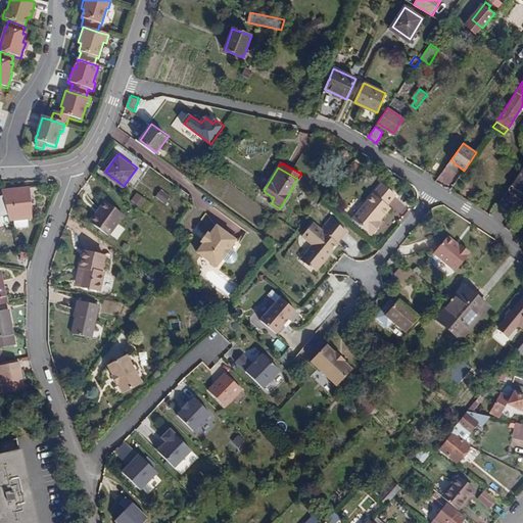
[(522,168),(512,186),(522,193),(522,168)]
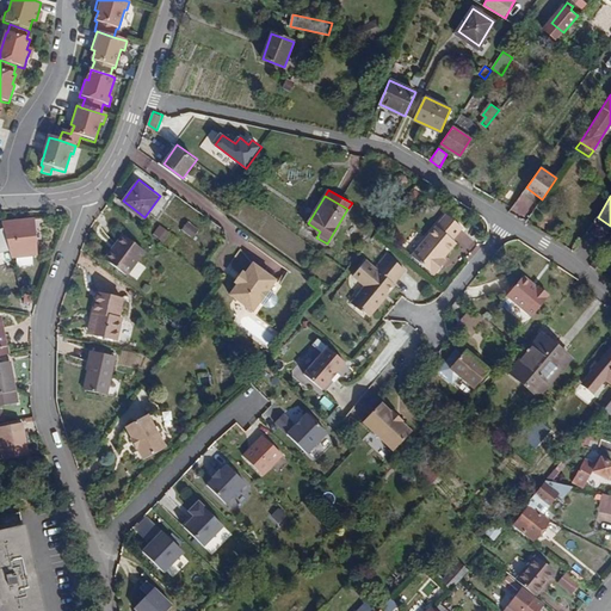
[(440,259),(444,255),(457,240),(454,238),(463,224),(448,211),(413,253),(436,272),(444,263),(440,259)]
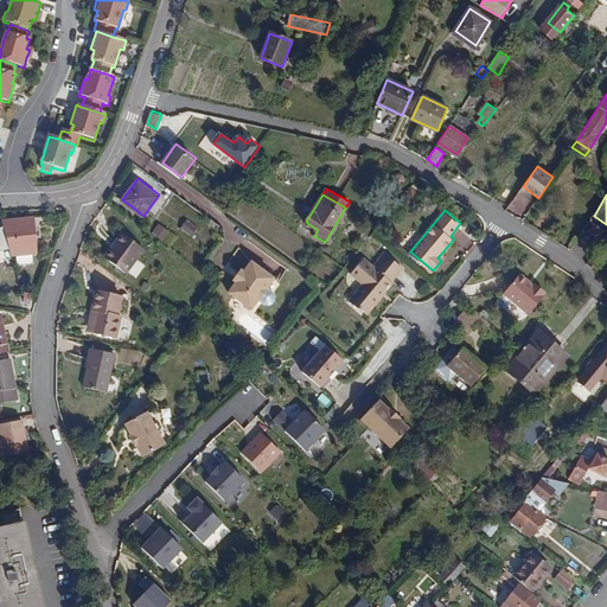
[(13,257),(39,256),(37,229),(31,229),(30,221),(4,223),(5,230),(11,249),(13,257)]
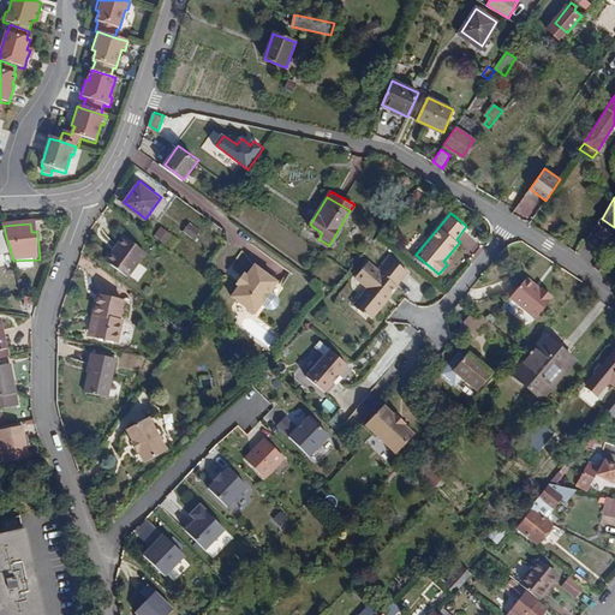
[(202,232),(190,224),(184,232),(196,240),(202,232)]
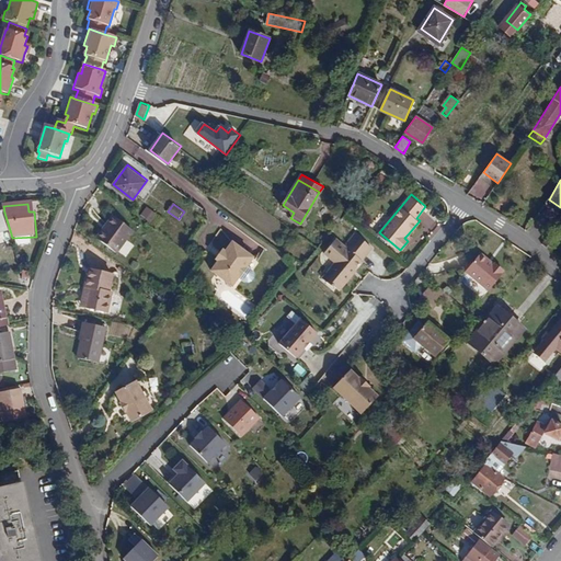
[(158,214),(148,207),(141,216),(151,224),(158,214)]
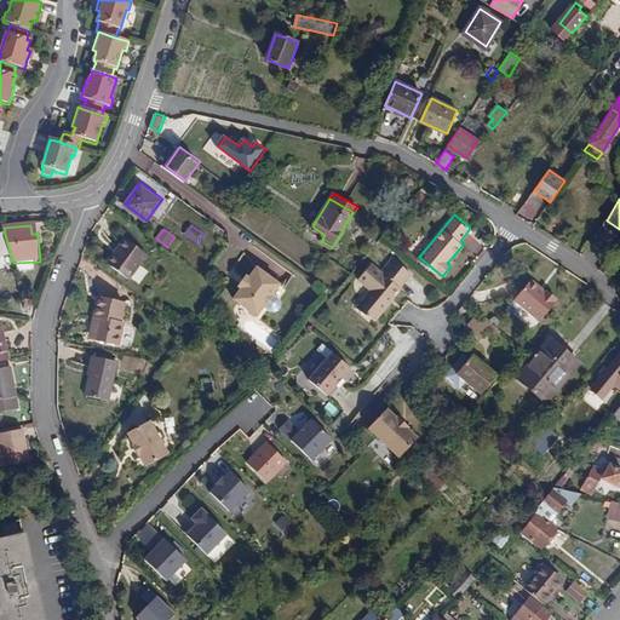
[(0,257),(11,254),(5,235),(0,236),(0,257)]
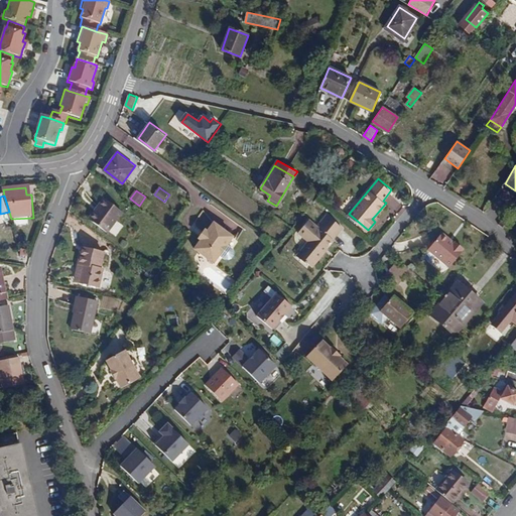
[(90,218),(108,231),(123,210),(105,197),(90,218)]
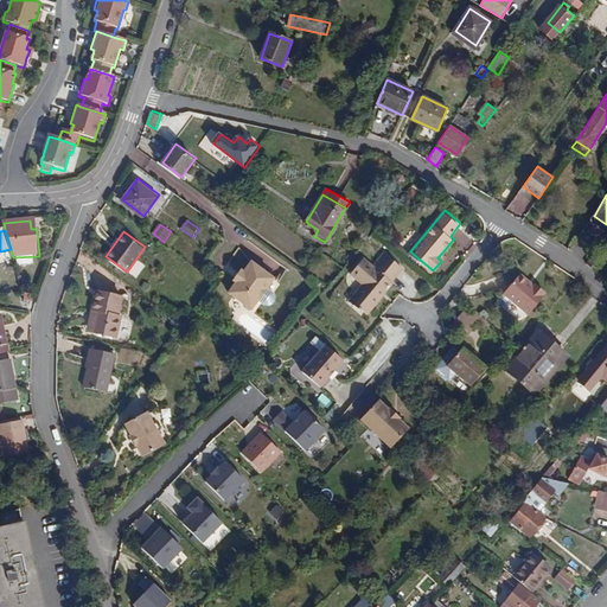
[(379,295),(385,288),(403,267),(385,251),(375,264),(365,256),(352,272),(364,282),(357,291),(362,295),(355,302),(362,308),(363,307),(369,312),(382,296),(379,295)]
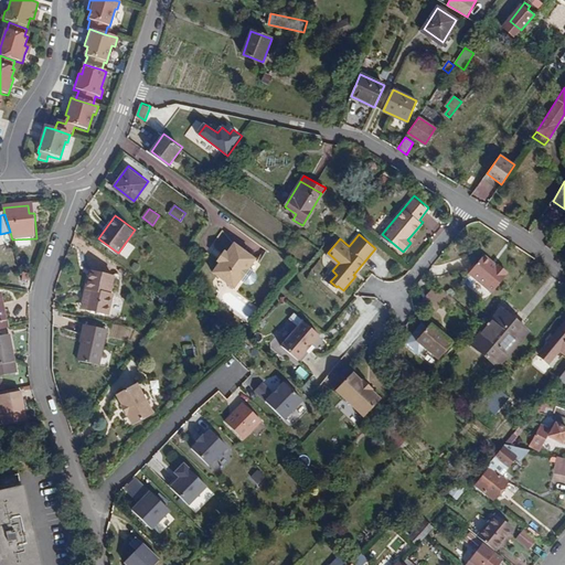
[(555,252),(561,244),(552,237),(546,245),(555,252)]
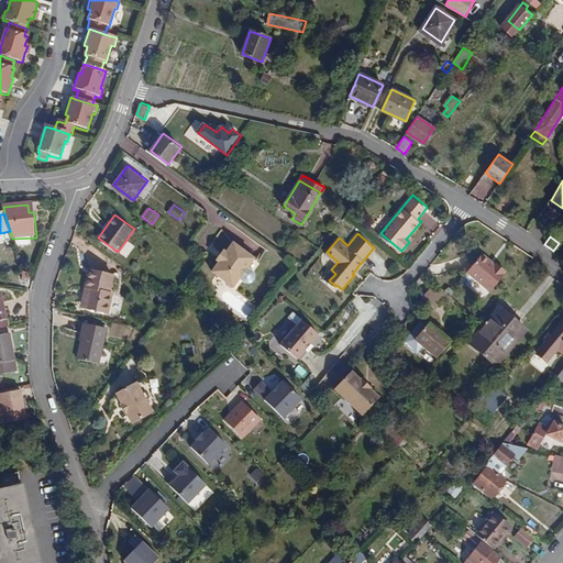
[(0,241),(1,246),(11,244),(9,238),(0,240),(0,241)]
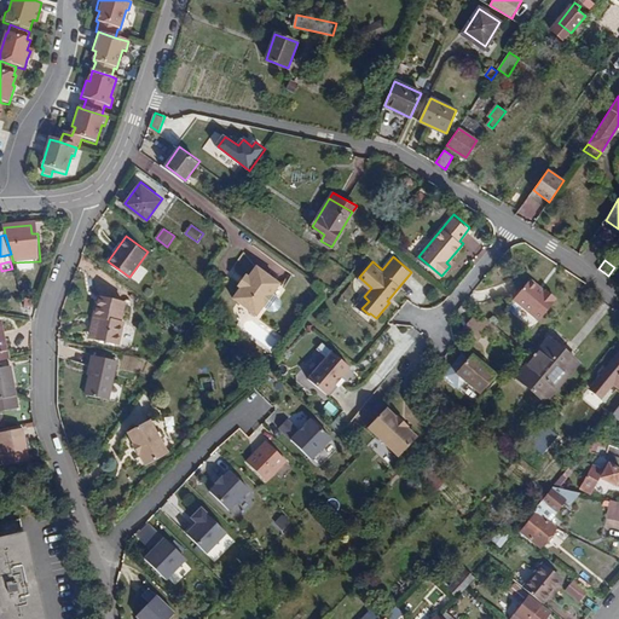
[(233,295),(258,313),(264,304),(272,291),(281,282),(256,265),(249,275),(248,273),(239,285),(241,287),(233,295)]
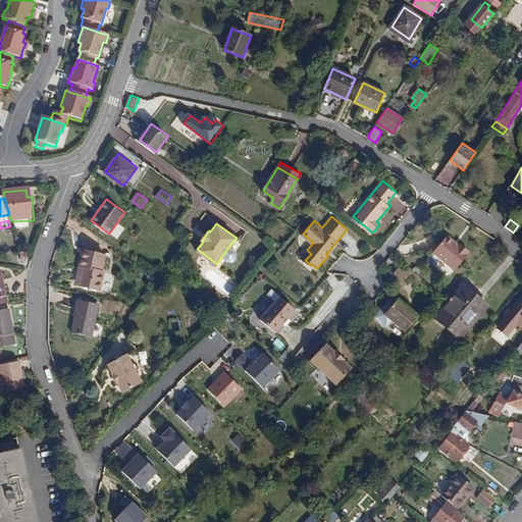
[(200,240),(202,241),(209,230),(207,229),(200,240)]
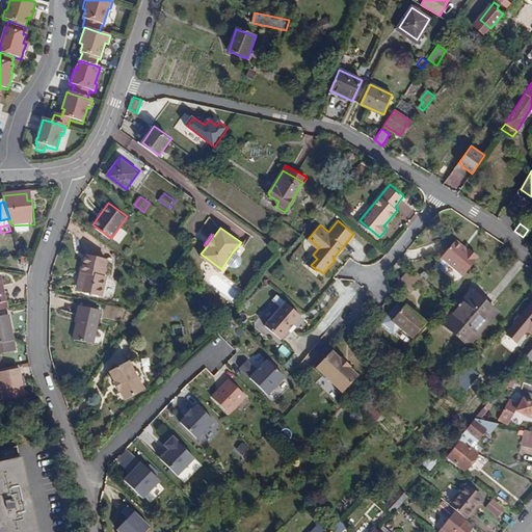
[(442,256),(444,258),(458,241),(456,239),(442,256)]
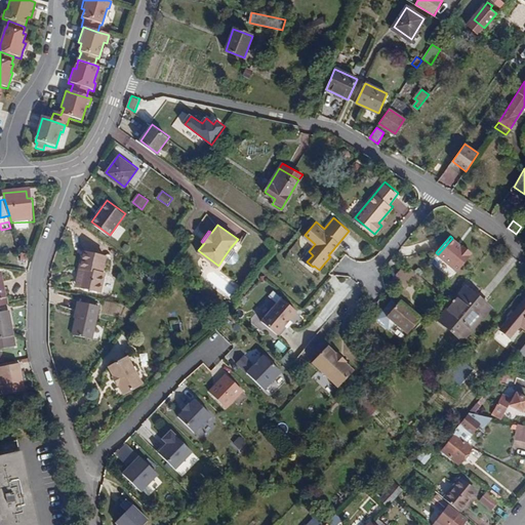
[(452,268),(469,249),(463,246),(462,248),(456,243),(457,242),(452,238),(438,254),(452,268)]
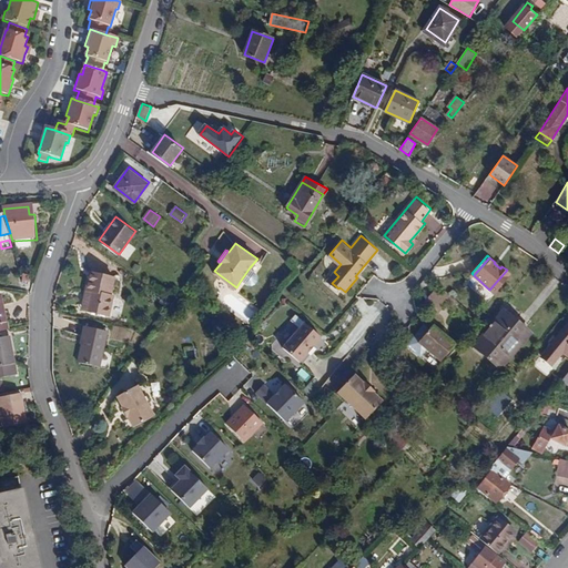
[(256,272),(250,267),(242,279),(249,283),(252,284),(255,282),(257,279),(259,275),(256,272)]
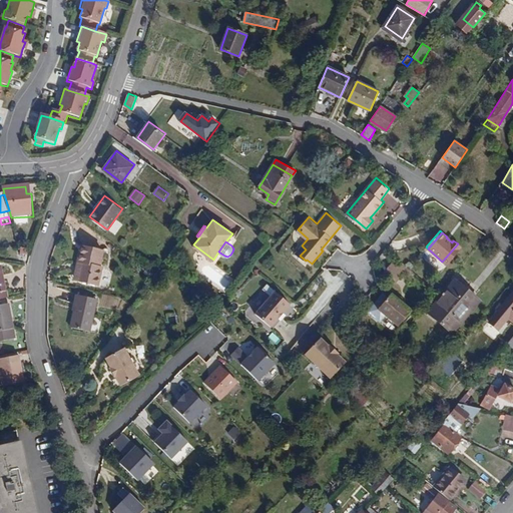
[(442,262),(447,266),(460,249),(461,246),(458,243),(442,262)]
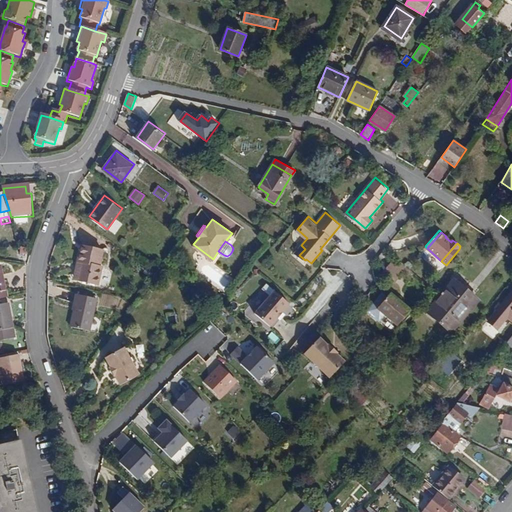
[(212,259),(213,259),(193,244),(193,245),(212,259)]
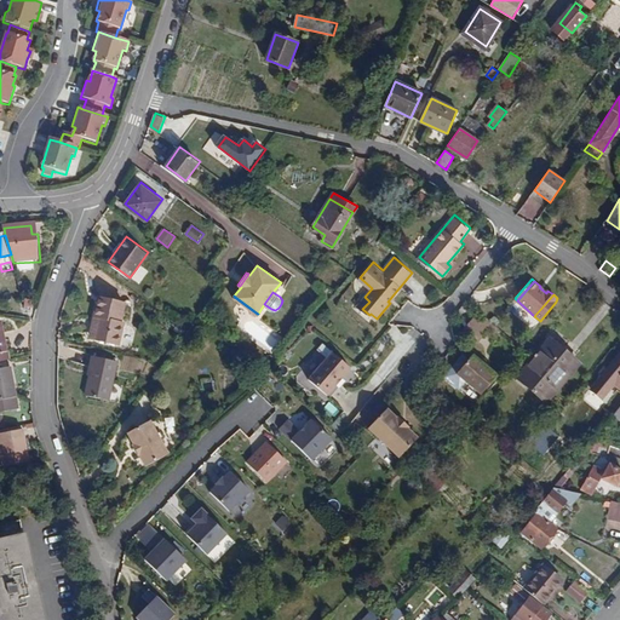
[(357,305),(362,309),(369,302),(365,297),(357,305)]
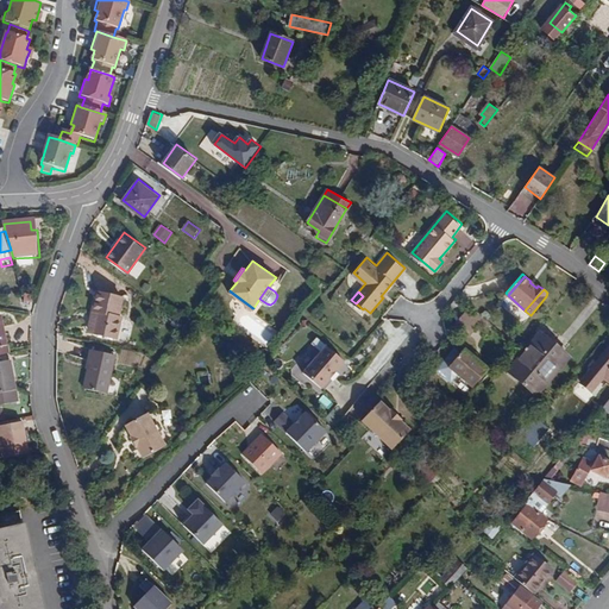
[(126,319),(123,319),(125,300),(100,296),(96,316),(101,318),(98,338),(123,341),(126,319)]
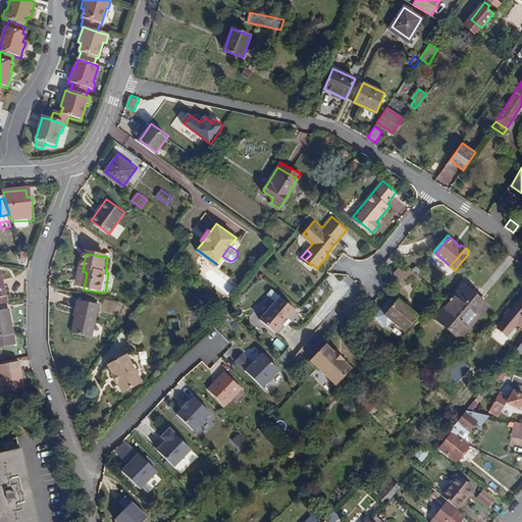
[(421,276),(409,265),(405,270),(412,276),(417,281),(421,276)]
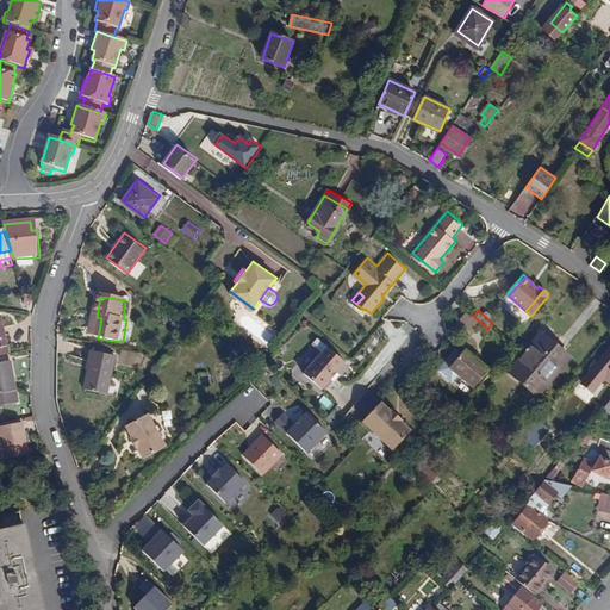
[(473,316),(468,311),(459,322),(471,335),(481,323),(473,316)]
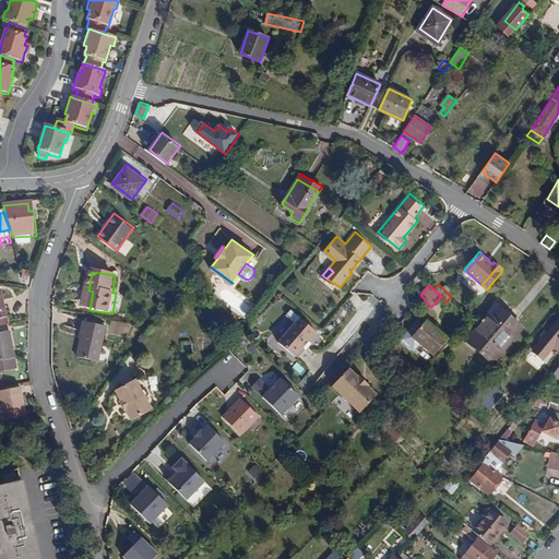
[(467,339),(494,361),(523,326),(496,305),(467,339)]
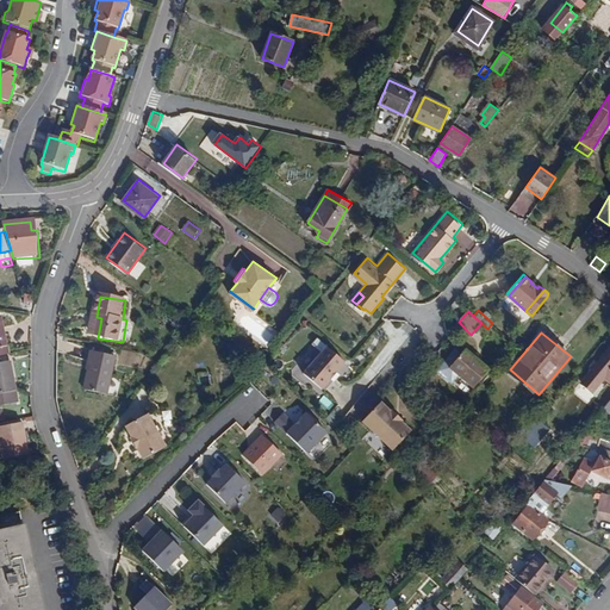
[(329,344),(305,372),(323,387),(347,360),(329,344)]
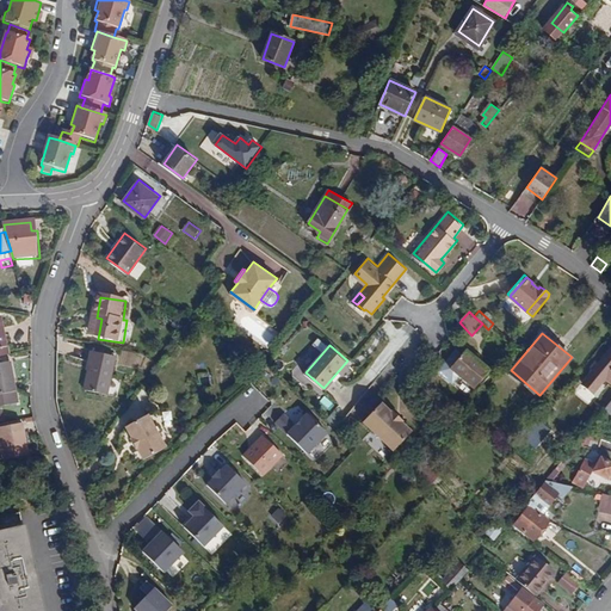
[(458,349),(448,360),(452,365),(463,353),(458,349)]
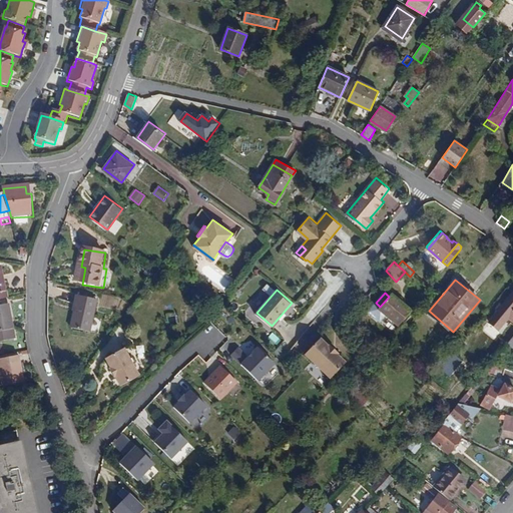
[(512,319),(512,293),(490,321),(499,329),(509,317),(512,319)]
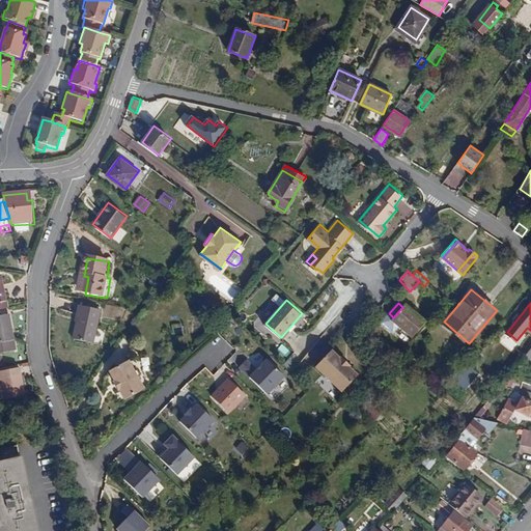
[(399,326),(406,331),(413,337),(426,320),(406,304),(402,307),(393,317),(389,313),(382,322),(394,333),(399,326)]
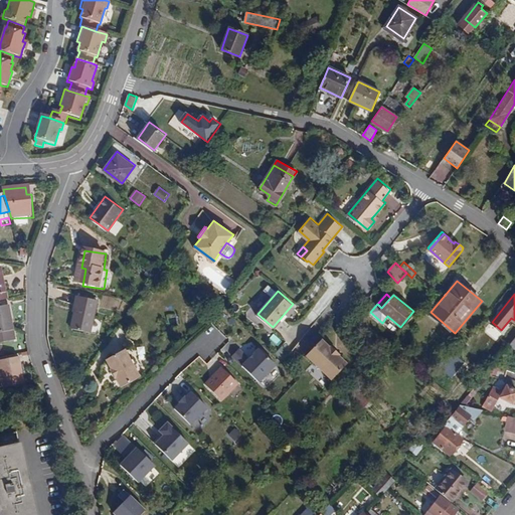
[(81,332),(100,335),(105,303),(83,300),(81,312),(84,313),(83,316),(81,332)]
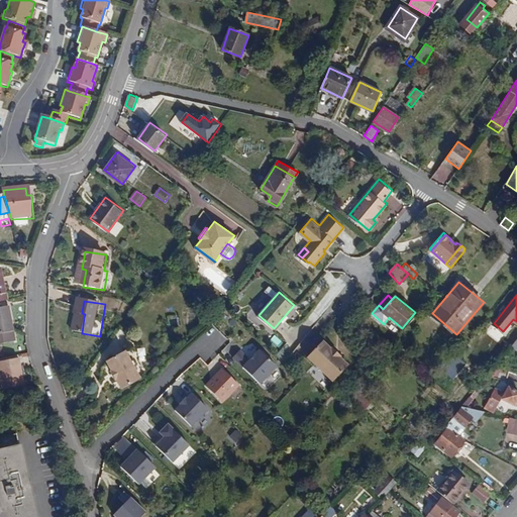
[(0,344),(15,342),(8,307),(0,308),(0,344)]
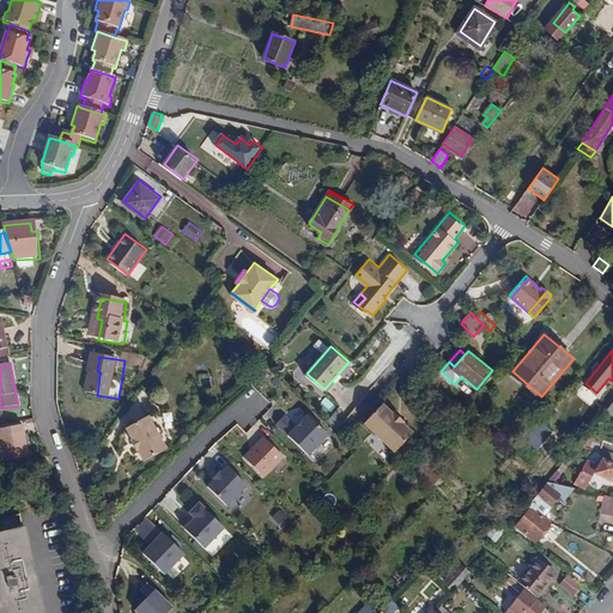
[(376,429),(388,439),(404,423),(405,422),(394,411),(393,412),(383,402),(365,422),(374,430),(376,429)]
